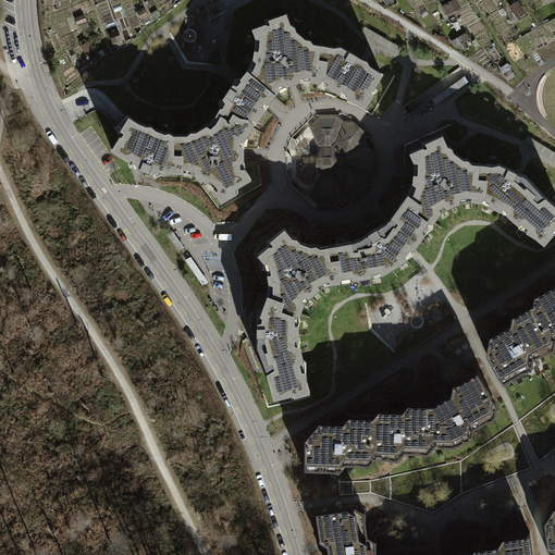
[(458,2),(447,10),(452,17),(464,9),(458,2)]
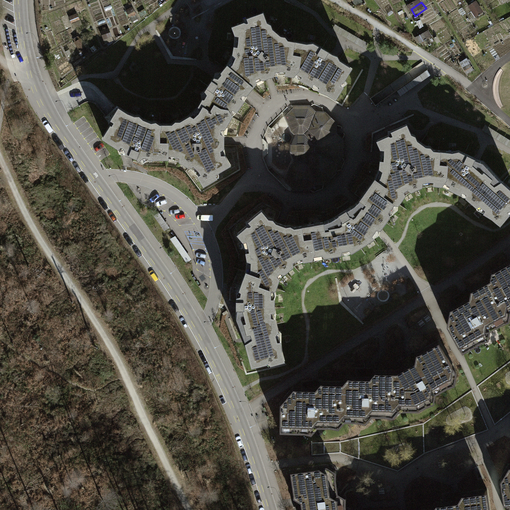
[(231,71),(252,89),(256,84),(265,80),(269,80),(272,77),(274,76),(287,76),(293,77),(293,76),(298,70),(300,58),(291,57),(293,43),(288,42),(285,39),(280,38),(272,31),(270,26),(266,24),(263,15),(248,20),(244,20),(244,24),(232,28),(235,36),(234,48),(233,55),(227,67),(231,70),(231,71)]
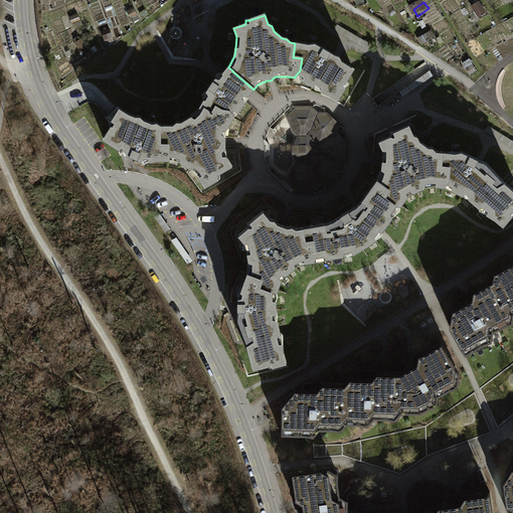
[(346,82),(354,69),(341,62),(340,60),(339,58),(335,56),(315,45),(309,46),(295,43),(293,57),(302,58),(300,70),(295,76),(295,77),(299,80),(303,81),(313,87),(316,91),(321,92),(328,95),(338,100),(344,90),(349,86),(346,82)]
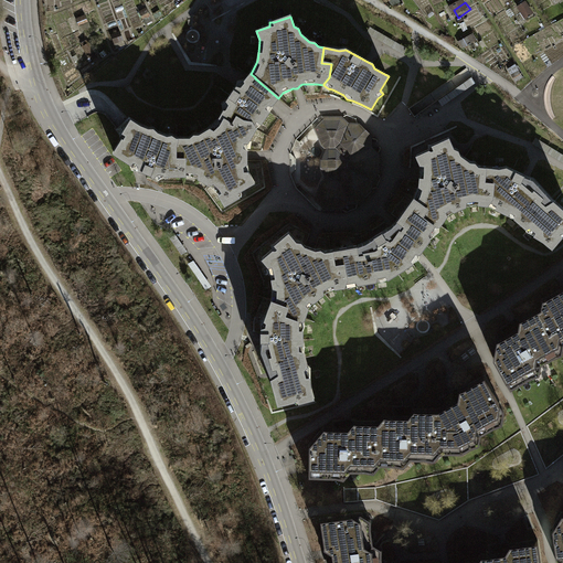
[(272,105),(278,98),(255,78),(255,77),(251,74),(245,81),(238,83),(237,88),(227,101),(223,105),(224,112),(219,118),(221,119),(221,118),(233,125),(237,118),(243,121),(251,123),(254,128),(255,129),(258,126),(268,113),(272,105)]
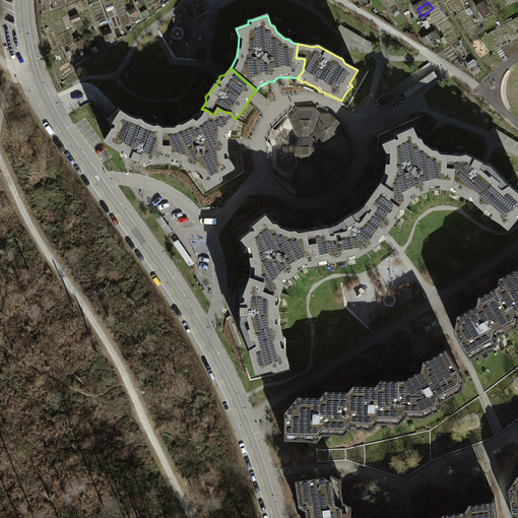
[(300,110),(293,118),(299,134),(304,138),(302,144),(304,149),(304,155),(302,160),(304,166),(299,170),(293,187),(300,194),(315,193),(321,197),(329,193),(331,187),(335,180),(341,176),(348,175),(352,166),(349,159),(349,144),(342,137),(342,128),(335,124),(331,117),(330,111),(321,107),(315,111),(300,110)]
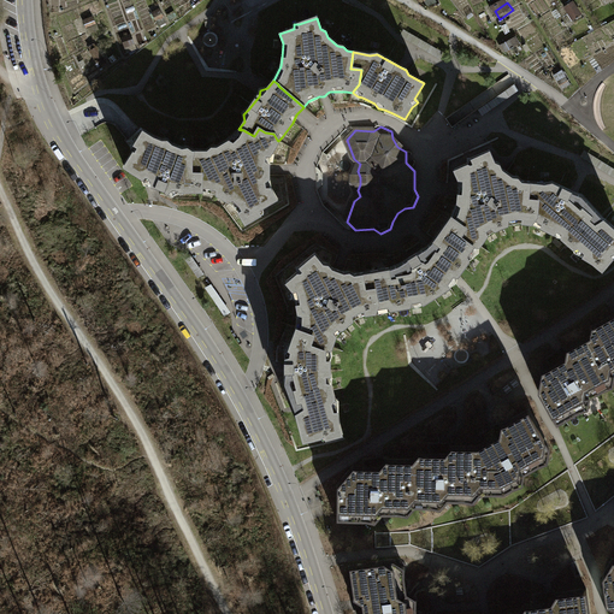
[(271,155),(278,141),(277,140),(273,134),(265,133),(259,129),(254,136),(241,129),(241,130),(238,129),(229,141),(217,147),(212,148),(207,152),(193,152),(190,159),(190,173),(201,173),(201,192),(218,195),(222,199),(228,200),(238,213),(246,223),(260,214),(264,213),(263,206),(277,199),(271,188),(270,178),(270,164),(271,155)]
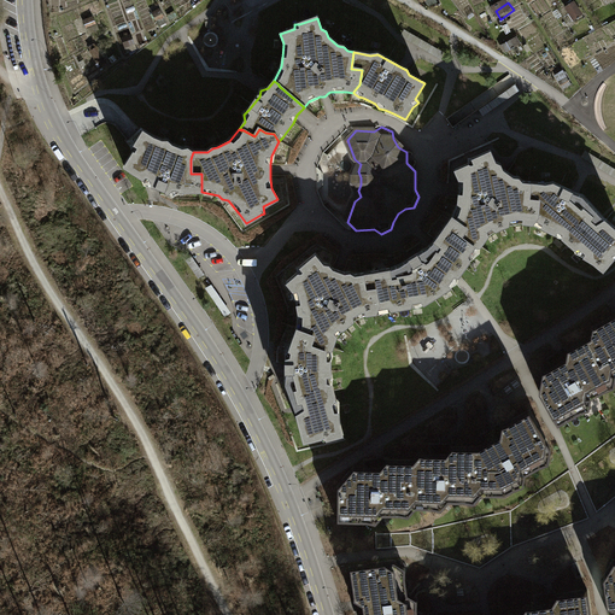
[(191,159),(193,152),(188,148),(182,150),(173,145),(168,141),(162,141),(153,138),(141,130),(127,144),(133,152),(123,168),(142,179),(145,186),(157,187),(164,191),(173,197),(181,192),(201,192),(201,174),(191,174),(191,159)]
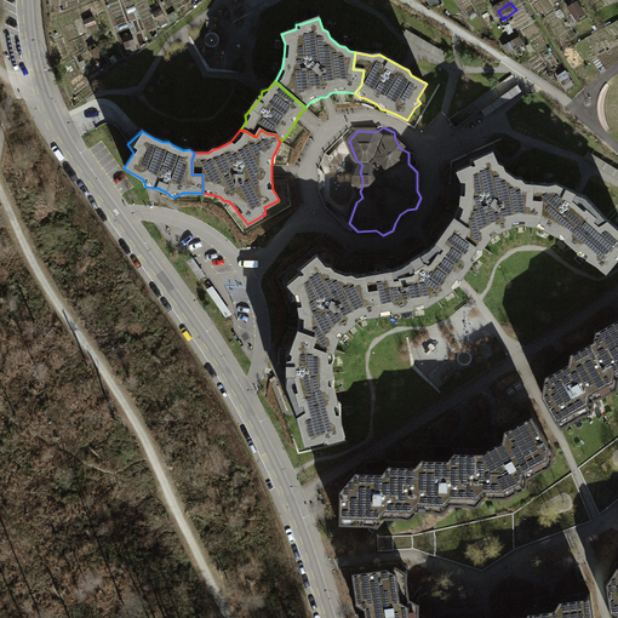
[(481,247),(482,247),(490,238),(501,230),(505,230),(510,227),(527,224),(534,225),(534,223),(539,217),(541,202),(531,201),(532,186),(533,186),(533,184),(525,183),(521,179),(515,179),(513,177),(505,171),(503,166),(498,164),(493,153),(475,160),(470,161),(470,166),(458,171),(462,181),(462,198),(461,205),(455,219),(468,229),(462,238),(474,246),(481,247)]
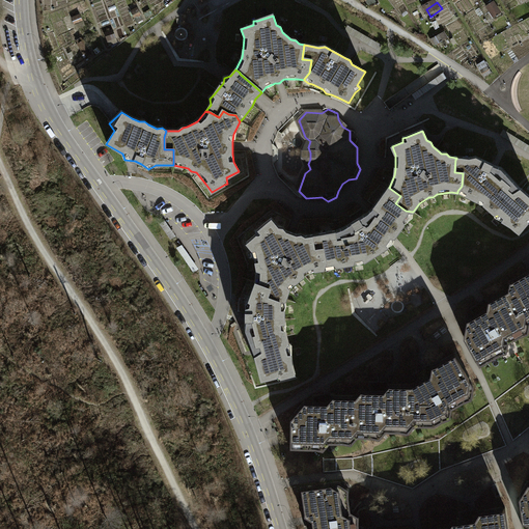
[(528,196),(521,190),(501,169),(495,167),(490,165),(476,158),(470,160),(456,158),(456,159),(455,159),(454,172),(463,173),(462,186),(457,191),(457,193),(463,195),(466,196),(477,201),(480,204),(484,205),(494,214),(495,218),(502,221),(511,226),(519,232),(528,223),(524,220),(528,216),(528,196)]
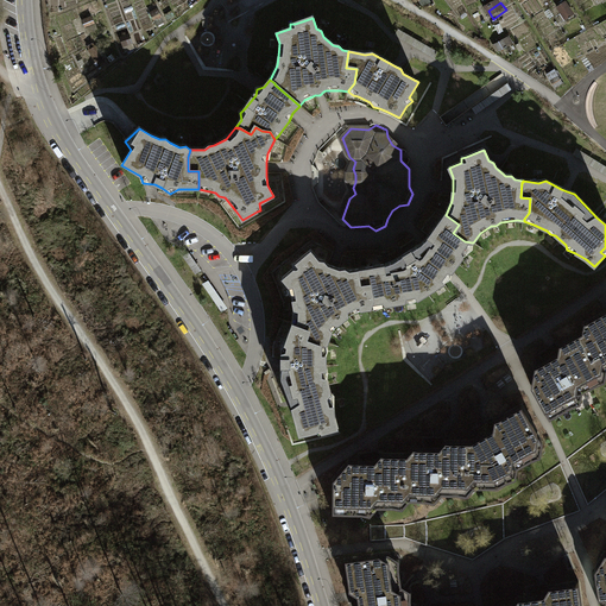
[(472,250),(473,242),(472,242),(465,241),(453,233),(459,225),(446,215),(429,238),(421,245),(410,251),(393,262),(384,265),(357,270),(359,286),(370,284),(372,300),(370,307),(370,308),(376,310),(386,305),(404,302),(411,303),(448,281),(450,279),(452,272),(462,258),(472,250)]
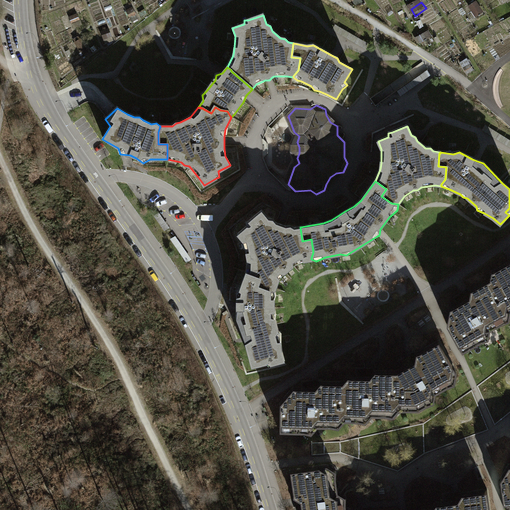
[(273,289),(275,289),(279,279),(285,272),(289,270),(293,265),(305,260),(311,259),(311,258),(313,252),(311,239),(302,241),(300,227),(294,228),(291,226),(286,227),(276,223),(273,219),(268,219),(261,211),(250,221),(245,223),(247,226),(238,234),(243,240),(246,253),(248,259),(246,273),(259,277),(256,285),(267,290),(273,289)]
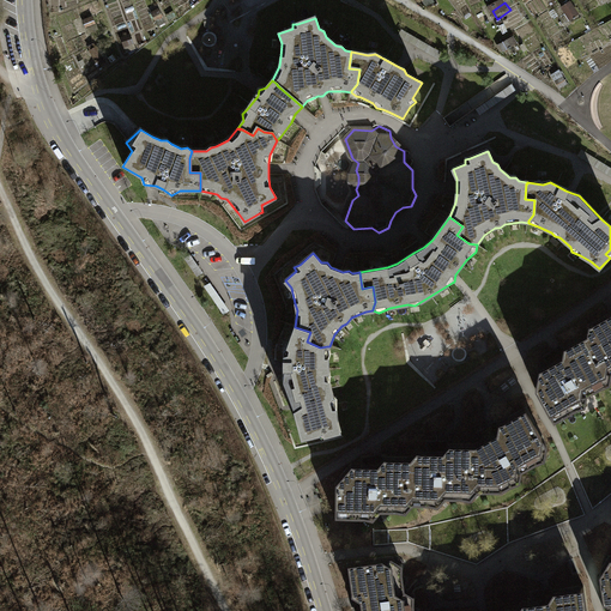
[(610,318),(591,327),(590,337),(584,340),(597,362),(610,354),(610,318)]
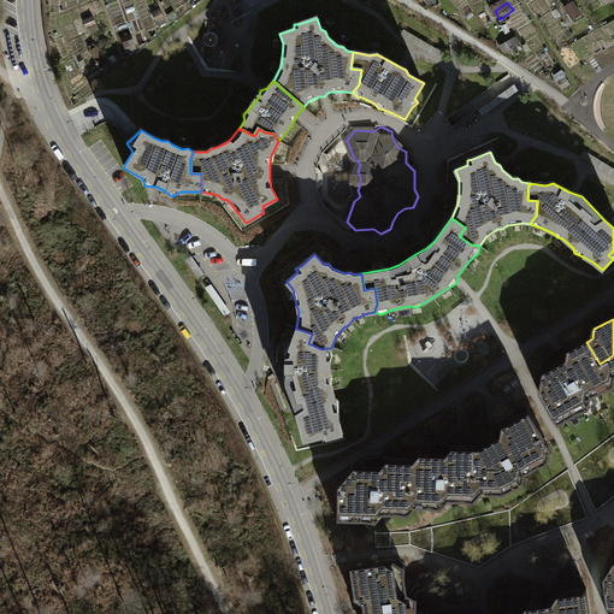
[(295,415),(303,441),(320,436),(323,440),(328,437),(342,434),(338,420),(338,411),(338,401),(335,397),(330,382),(331,378),(330,373),(330,359),(331,353),(331,348),(329,348),(322,349),(308,343),(312,334),(296,329),(289,347),(285,353),(285,359),(285,365),(285,375),(284,383),(295,415)]
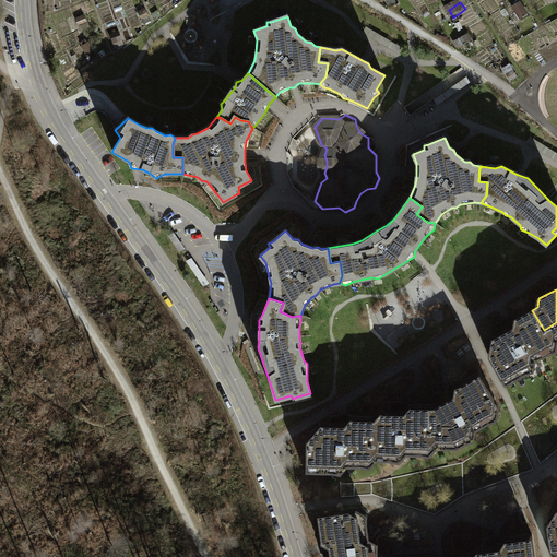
[(544,330),(532,310),(517,319),(507,326),(506,322),(497,328),(501,334),(494,339),(489,357),(507,387),(535,371),(536,362),(556,352),(556,322),(544,330)]
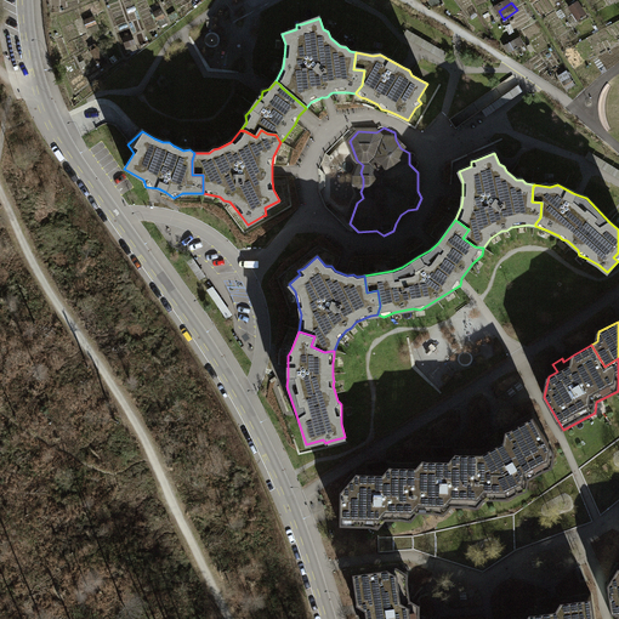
[(556,454),(535,416),(507,432),(498,438),(495,435),(487,441),(492,449),(484,453),(477,453),(478,478),(494,478),(494,499),(511,499),(528,490),(532,478),(554,467),(556,454)]
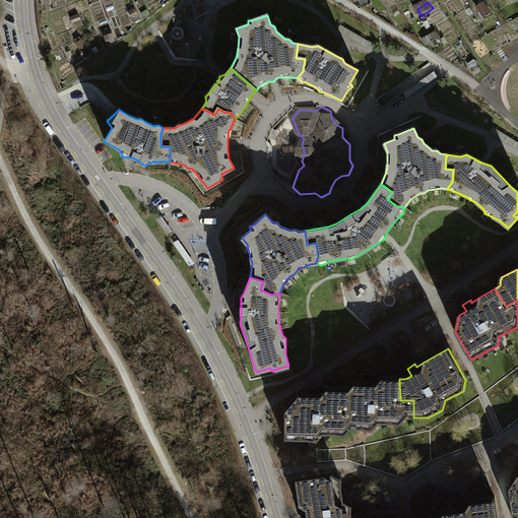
[(400,400),(399,379),(385,379),(373,379),(373,376),(370,376),(363,376),(363,384),(354,384),(350,390),(344,390),(344,411),(359,411),(360,428),(373,431),(380,424),(394,424),(400,425),(407,416),(413,417),(413,400),(400,400)]
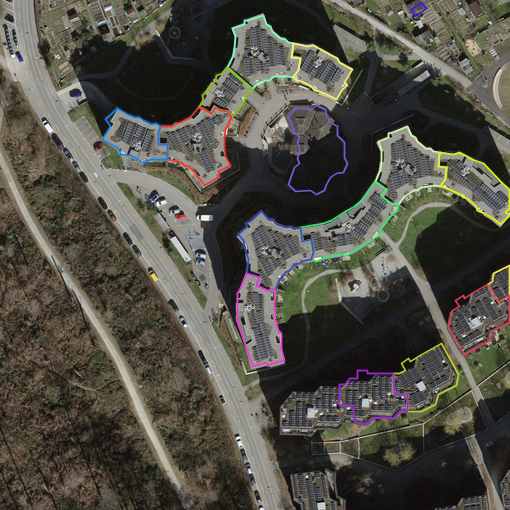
[(339,405),(339,384),(321,385),(312,385),(312,381),(303,384),(303,389),(295,389),(282,404),(282,433),(303,434),(313,435),(319,427),(340,429),(347,422),(354,421),(353,405),(339,405)]
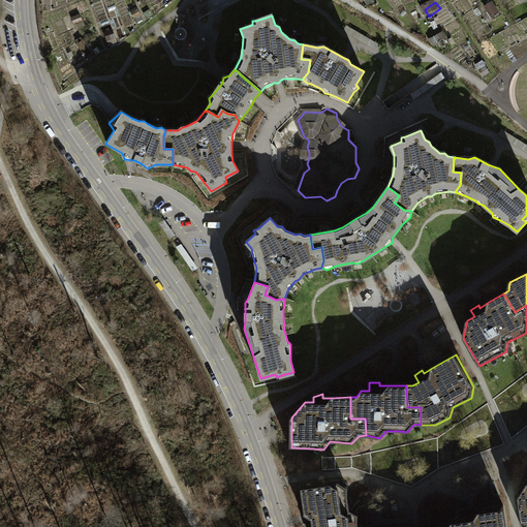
[(340,482),(302,489),(305,516),(309,516),(310,526),(360,526),(359,515),(358,514),(353,510),(351,509),(348,488),(340,482)]
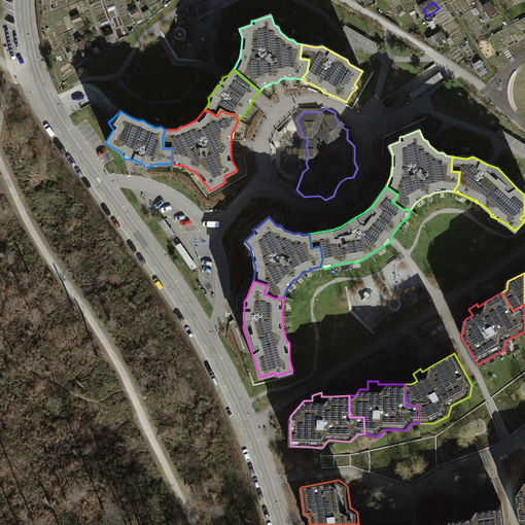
[(506,524),(503,505),(477,511),(467,512),(467,509),(457,510),(458,518),(451,519),(447,524),(506,524)]
